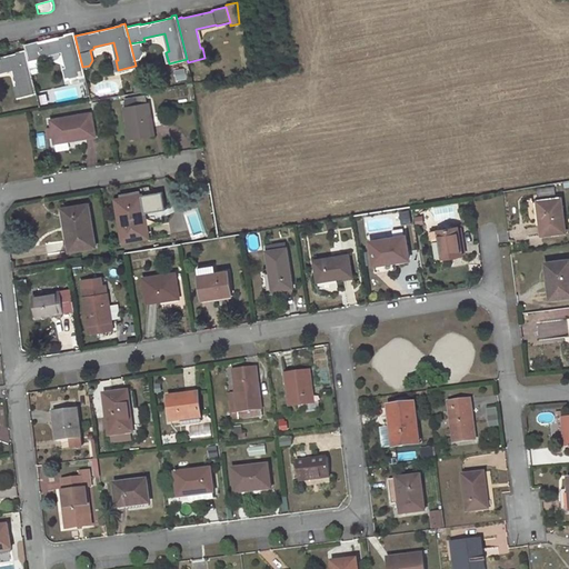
[(85,75),(82,67),(75,36),(75,31),(69,32),(69,33),(39,41),(39,40),(25,43),(26,50),(29,61),(42,57),(42,55),(63,50),(68,68),(66,69),(68,79),(85,75)]
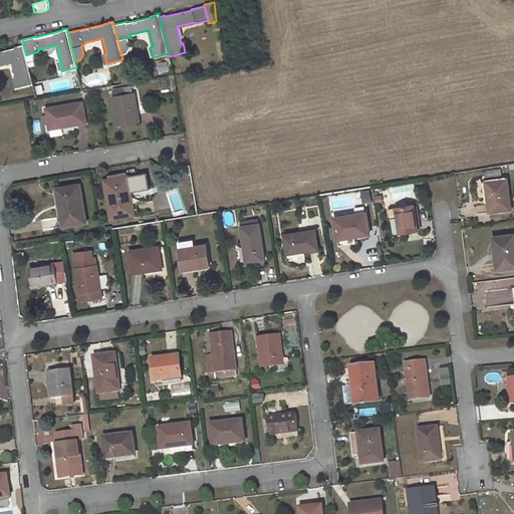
[(33,84),(26,55),(23,45),(18,46),(19,47),(0,51),(0,64),(12,62),(16,78),(14,78),(16,88),(33,84)]
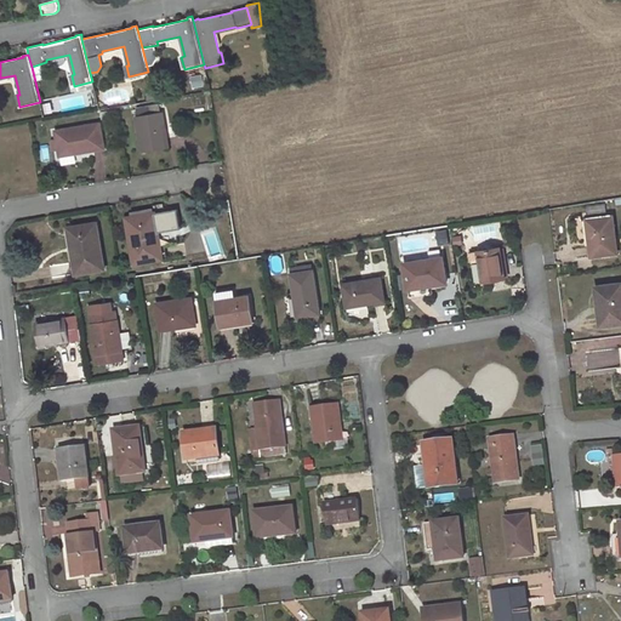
[(166,137),(163,121),(164,121),(163,112),(136,117),(142,152),(169,147),(167,137),(166,137)]
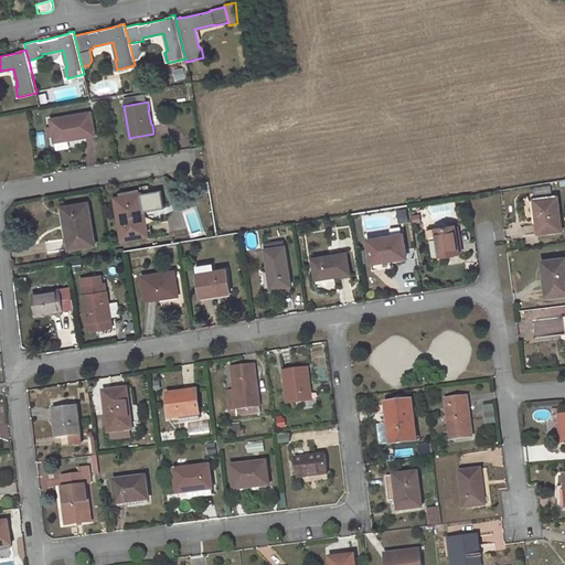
[(91,112),(50,118),(52,126),(48,127),(49,136),(53,136),(54,142),(95,135),(91,112)]
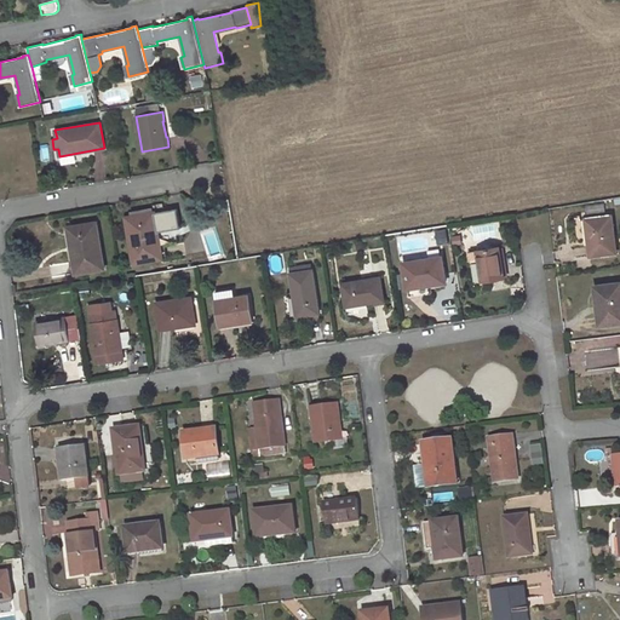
[(161,259),(156,233),(159,233),(155,212),(126,217),(135,263),(161,259)]
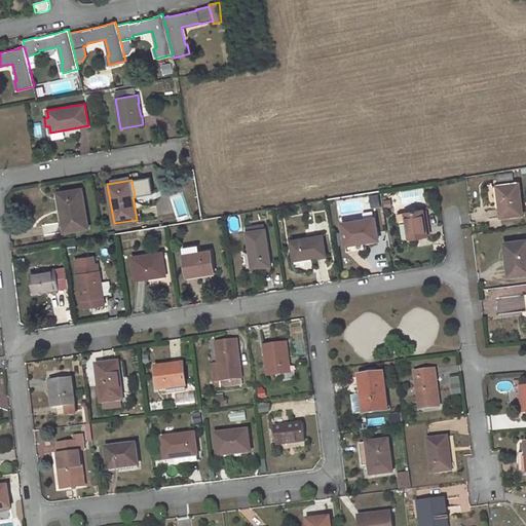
[(519,182),(497,185),(501,216),(523,213),(519,182)]
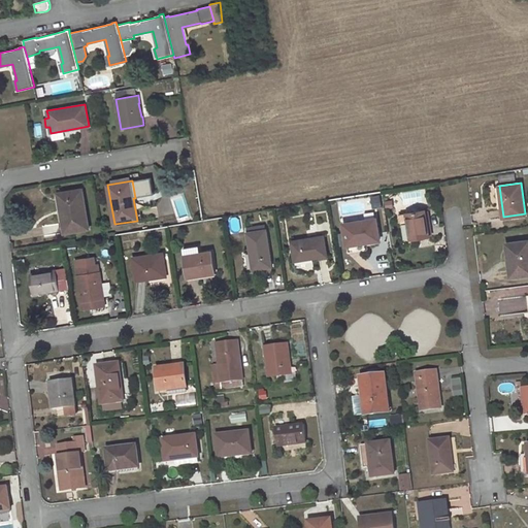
[(83,189),(58,193),(61,209),(62,209),(66,232),(89,228),(83,189)]
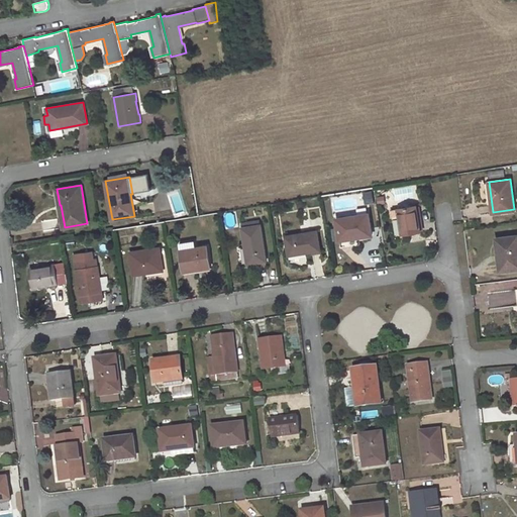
[(417,205),(398,208),(402,233),(421,230),(417,205)]
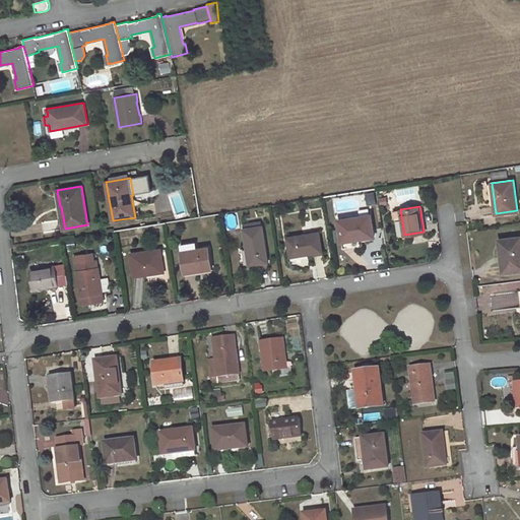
[(371,214),(338,219),(342,242),(374,237),(371,214)]
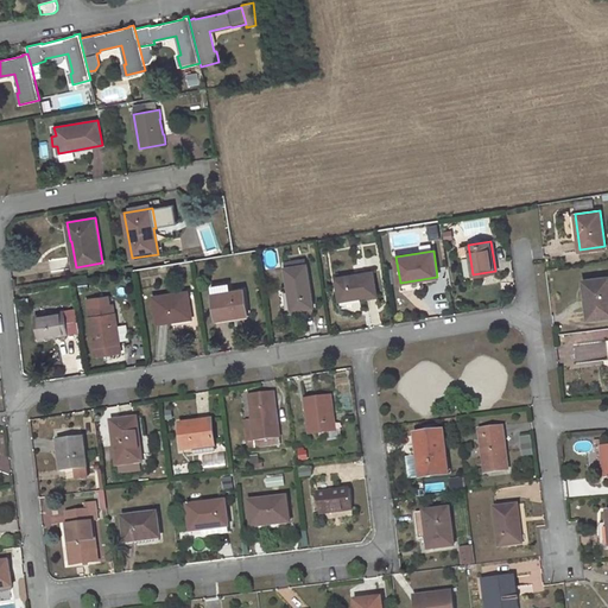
[(304,260),(285,263),(286,267),(285,267),(291,310),(292,310),(311,308),(314,306),(306,265),(305,265),(304,260)]
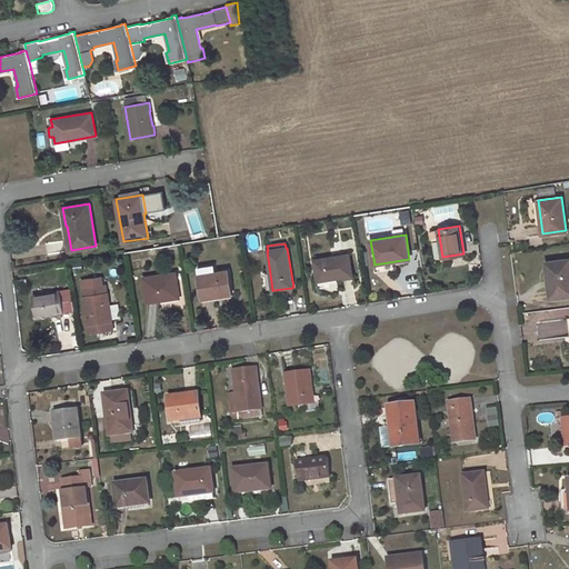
[(349,253),(315,259),(318,282),(353,276),(349,253)]
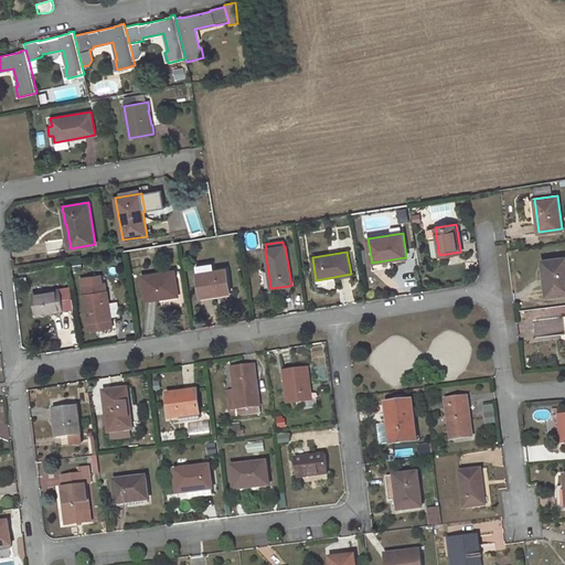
[(564,257),(542,259),(546,296),(564,294),(564,257)]
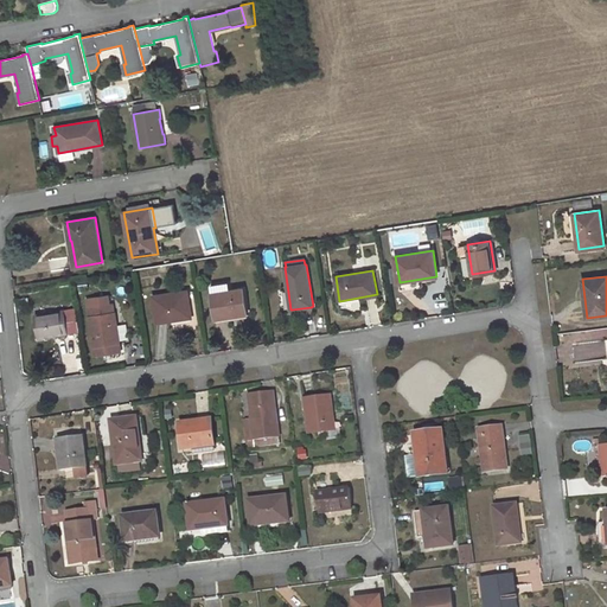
[(422,279),(400,282),(401,291),(423,287),(422,279)]
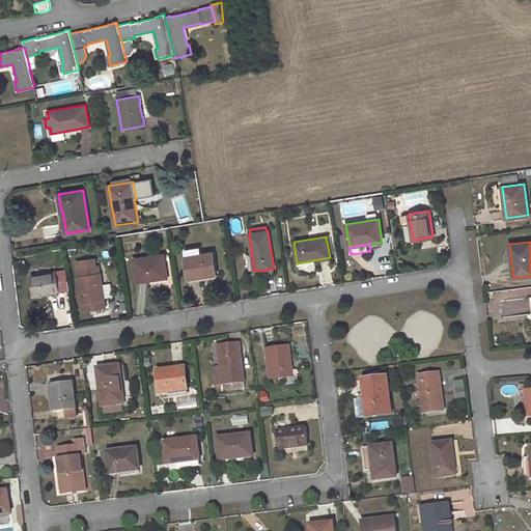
[(201,247),(185,250),(189,279),(216,275),(213,252),(202,254),(201,247)]
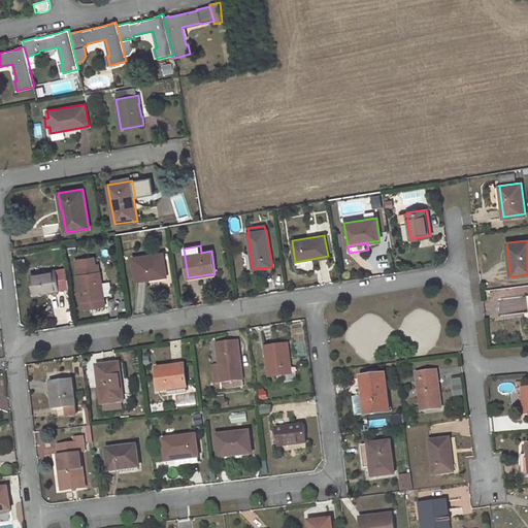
[(163,253),(133,257),(137,281),(166,275),(163,253)]
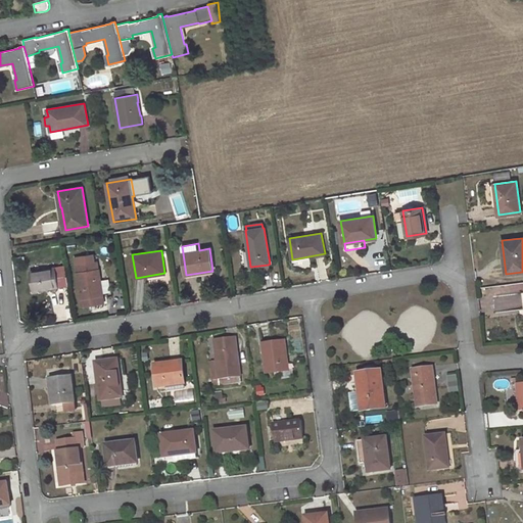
[(98,260),(76,265),(82,299),(83,307),(97,305),(95,297),(103,296),(98,260)]
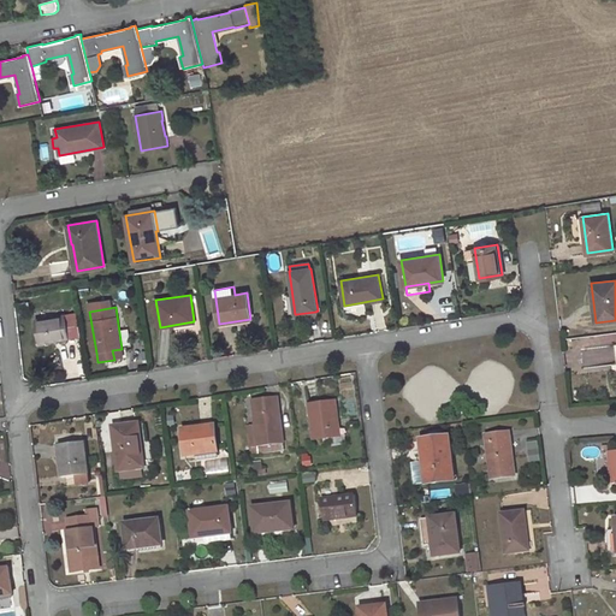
[(65,315),(35,320),(39,342),(69,337),(65,315)]
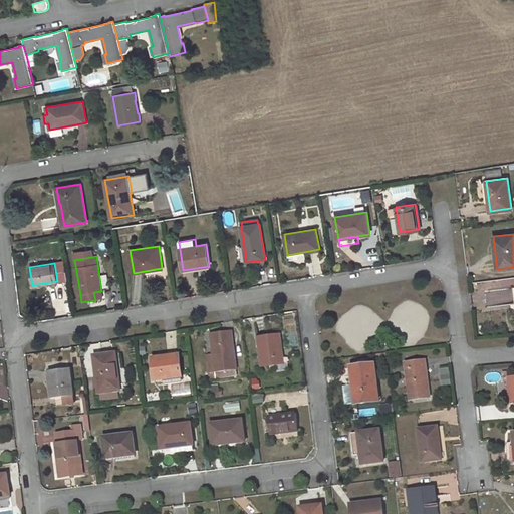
[(93,292),(95,300),(102,299),(101,291),(93,292)]
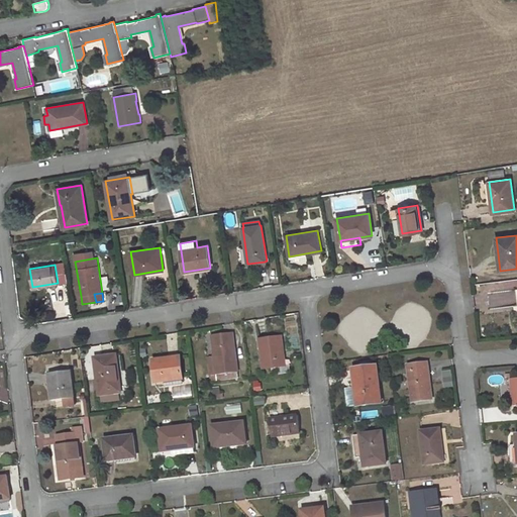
[(233,333),(213,336),(215,356),(214,356),(216,375),(238,372),(233,333)]
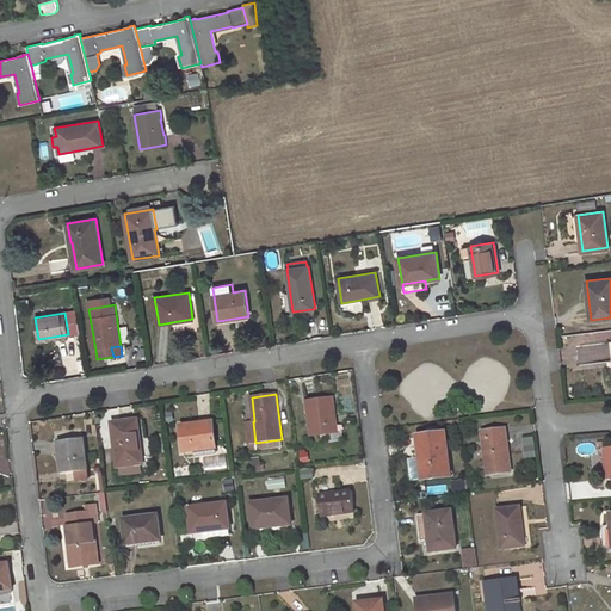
[(335,432),(333,415),(335,415),(333,397),(307,401),(312,436),(321,434),(335,432)]
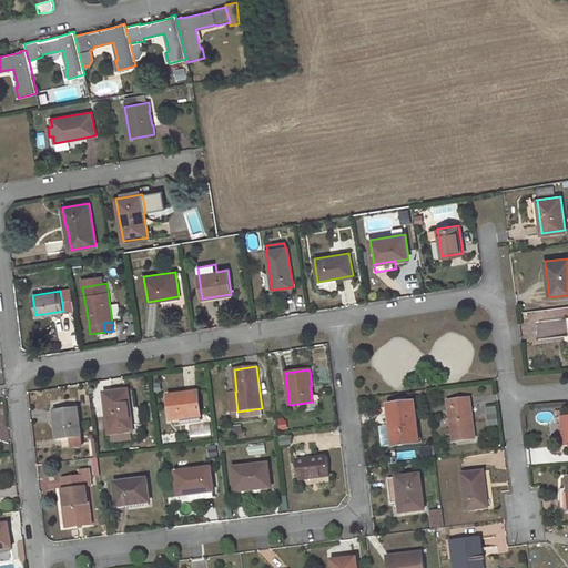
[(127,389),(104,393),(110,433),(133,430),(131,408),(129,408),(127,389)]
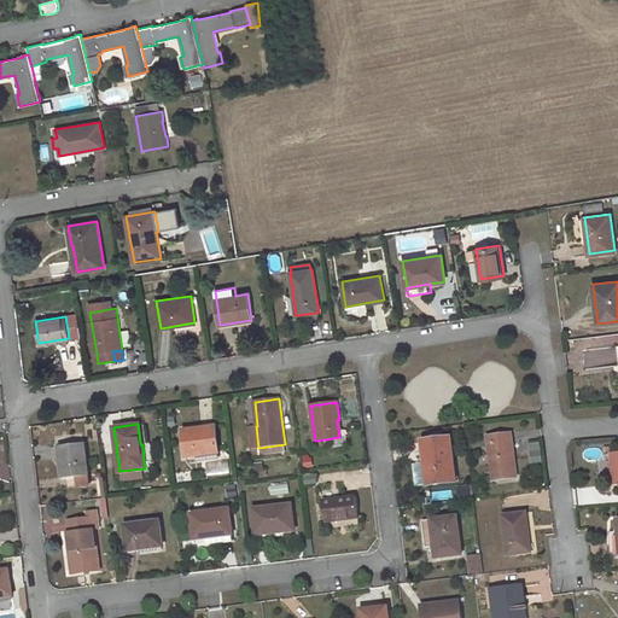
[(256,426),(249,427),(251,449),(258,448),(256,426)]
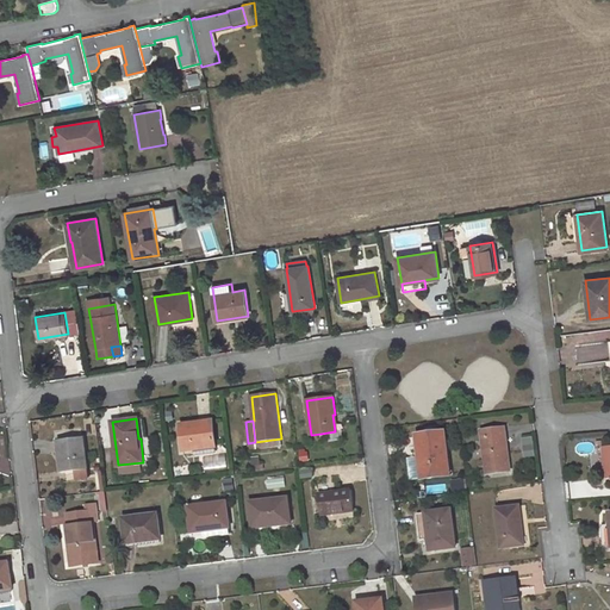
[(213,422),(180,424),(184,452),(217,448),(213,422)]
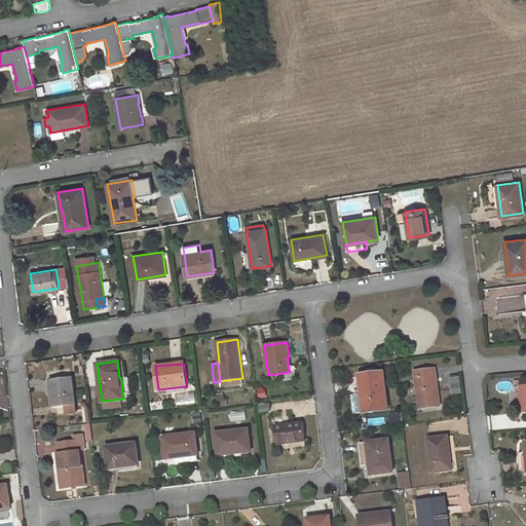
[(436,368),(415,370),(419,409),(441,406),(436,368)]
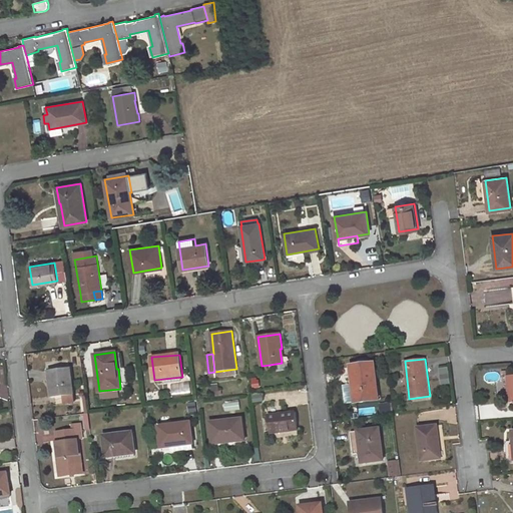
[(282,363),(270,365),(271,373),(289,370),(288,363),(282,363)]
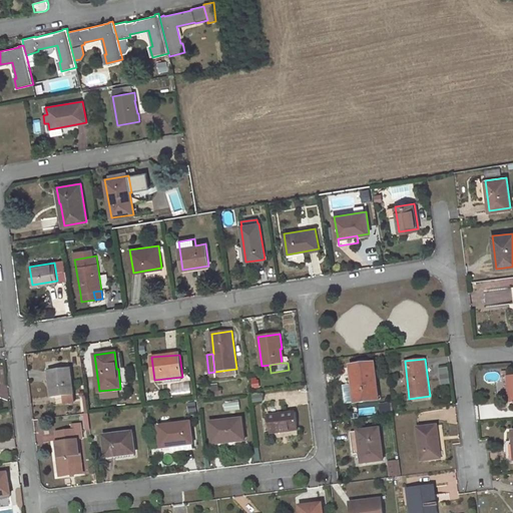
[(373,363),(351,366),(353,384),(356,384),(358,402),(378,399),(373,363)]
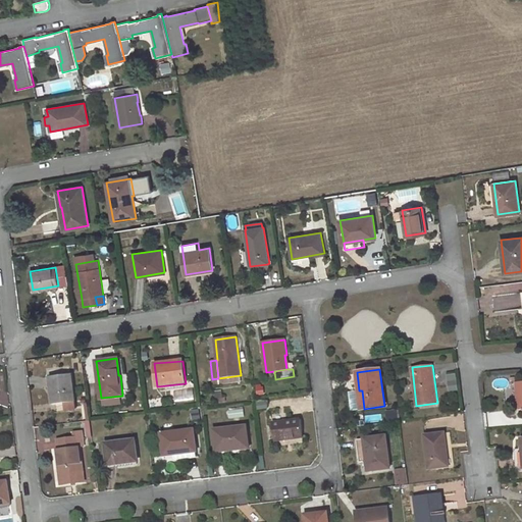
[(56,376),(47,377),(48,387),(51,386),(53,405),(66,403),(74,402),(71,374),(56,376)]
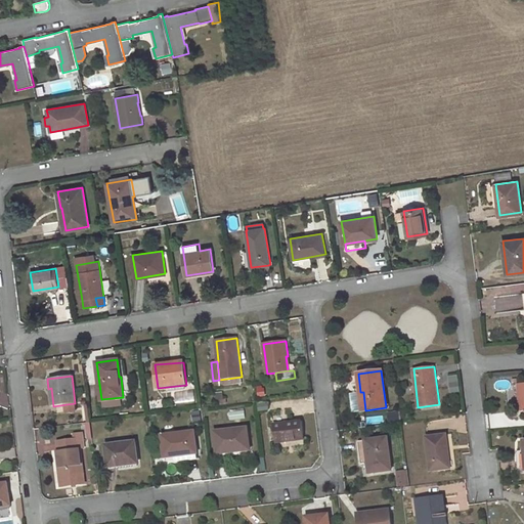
[(302,421),(273,424),(275,442),(304,438),(302,421)]
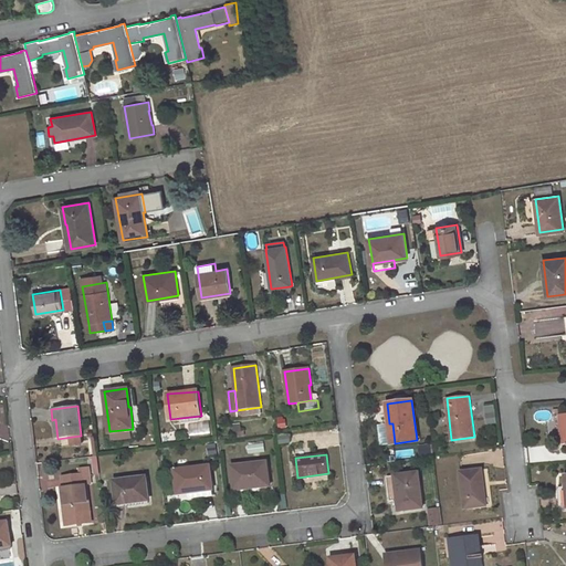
[(268,462),(232,465),(236,490),(271,485),(268,462)]
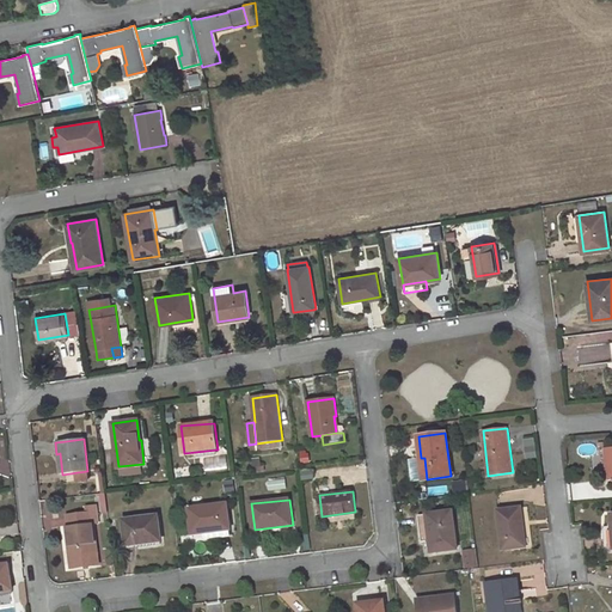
[(227,503),(189,508),(193,534),(204,532),(231,528),(227,503)]
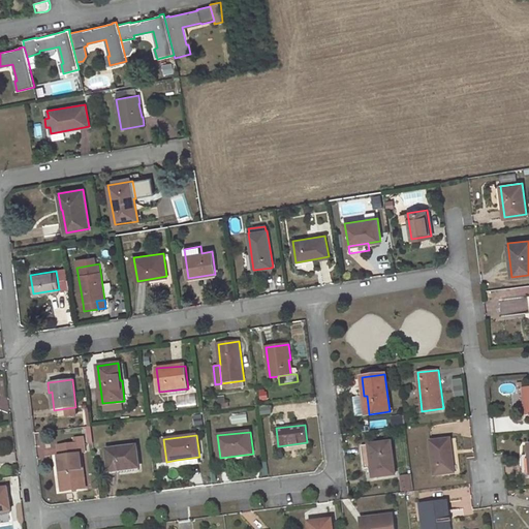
[(86,488),(82,453),(79,454),(79,452),(85,450),(83,436),(74,437),(75,443),(59,445),(59,455),(57,455),(62,491),(86,488)]
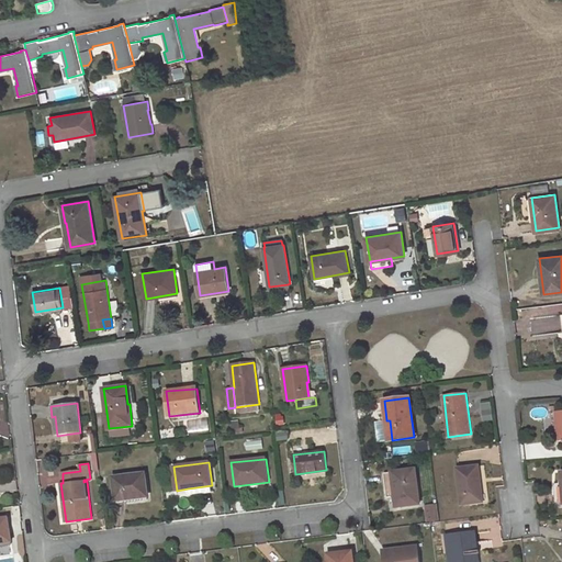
[(482,501),(480,489),(482,487),(479,465),(458,468),(462,504),(482,501)]
